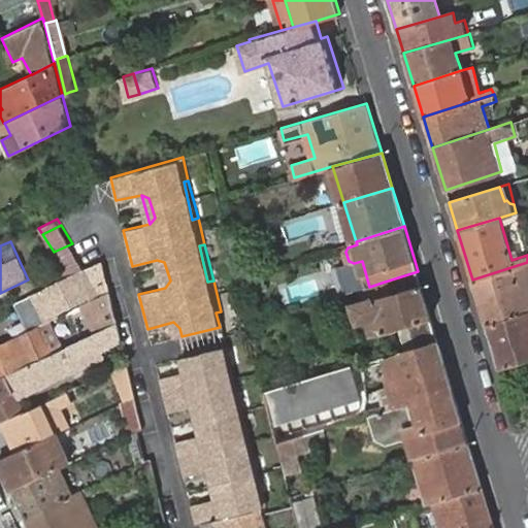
[(164,262),(157,260),(165,288),(170,281),(164,262)]
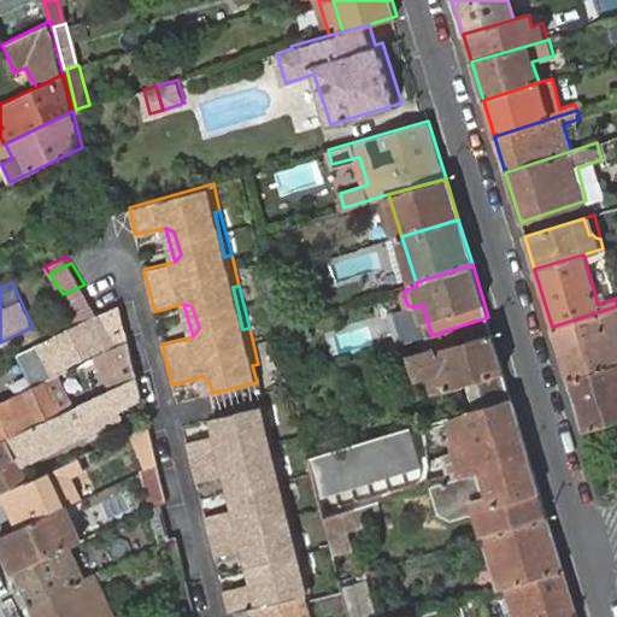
[(58,335),(71,360),(117,339),(112,328),(125,322),(122,305),(58,335)]
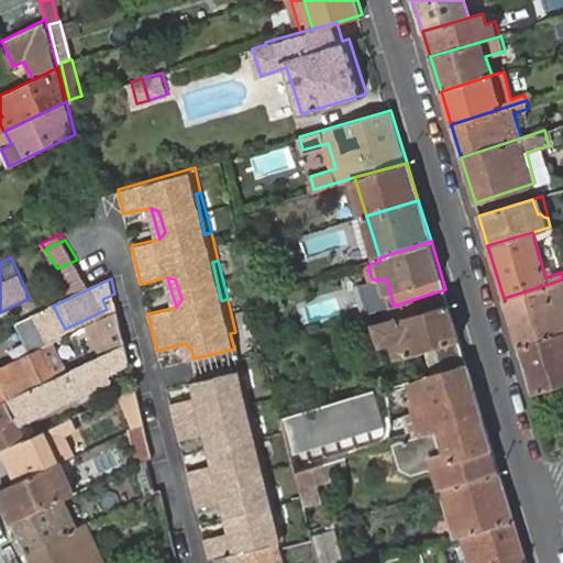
[(562,279),(504,298),(518,344),(562,330),(562,279)]
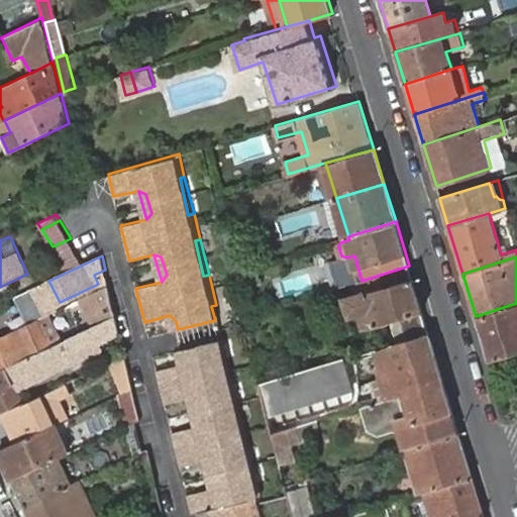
[(381,288),(366,292),(344,299),(349,314),(359,312),(365,328),(377,324),(393,319),(399,342),(429,333),(409,266),(377,276),(381,288)]
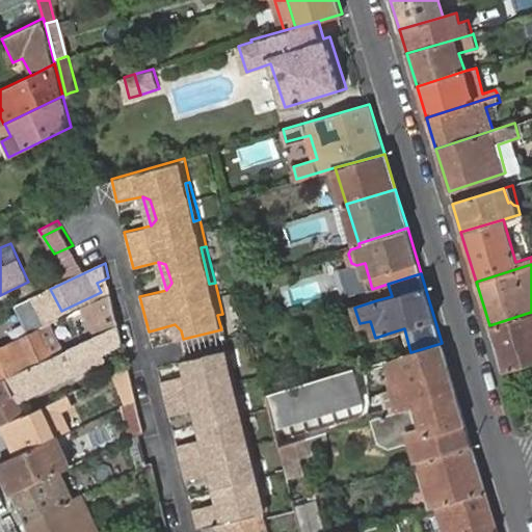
[(97,283),(101,292),(104,297),(112,293),(108,277),(97,283)]
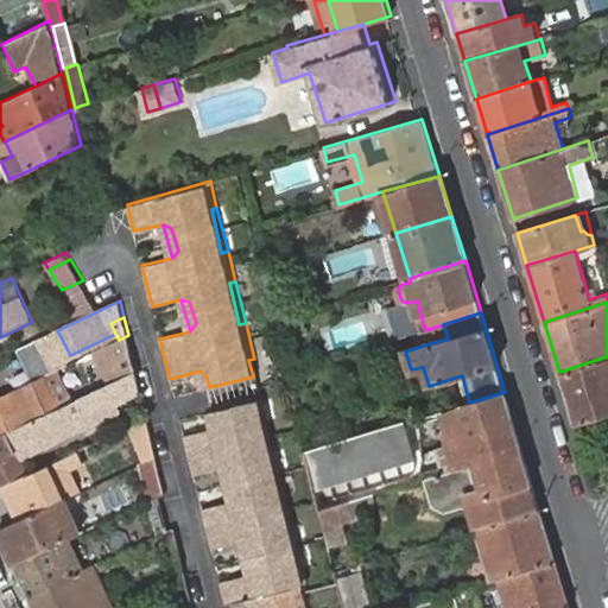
[(443,324),(425,330),(430,343),(448,339),(443,324)]
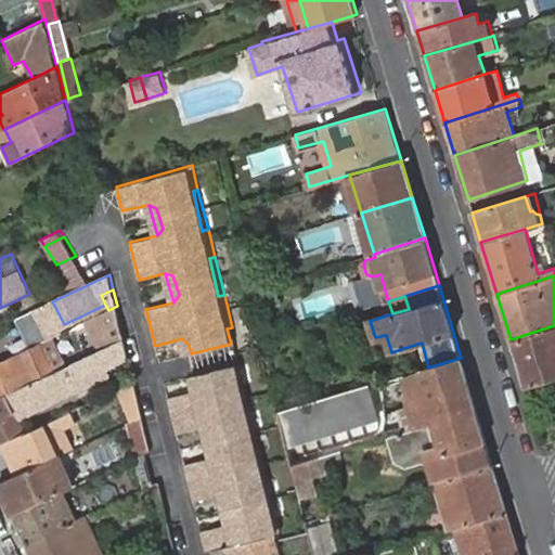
[(52,301),(43,306),(53,330),(64,324),(52,301)]
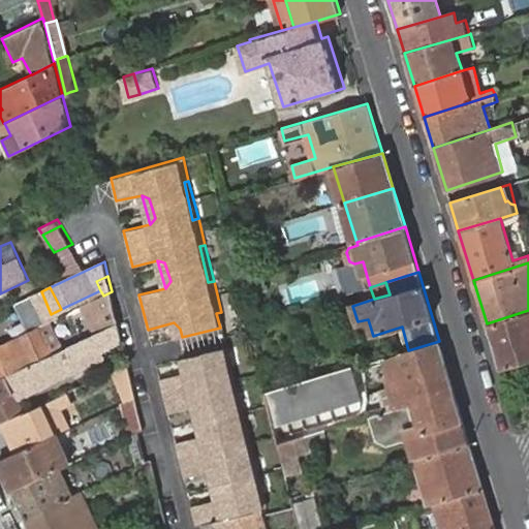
[(103,296),(87,304),(100,332),(119,323),(112,291),(103,296)]
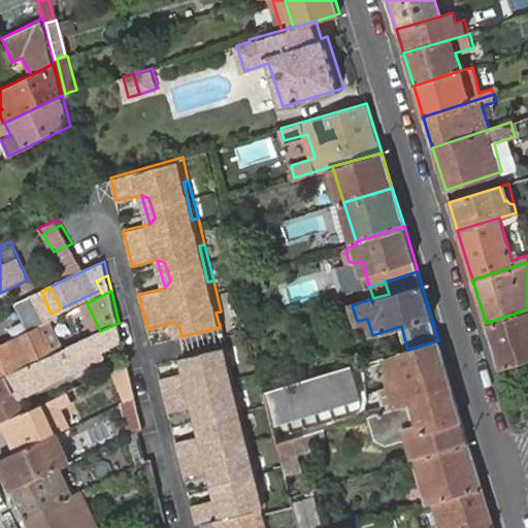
[(527,309),(486,323),(499,368),(527,358),(527,309)]
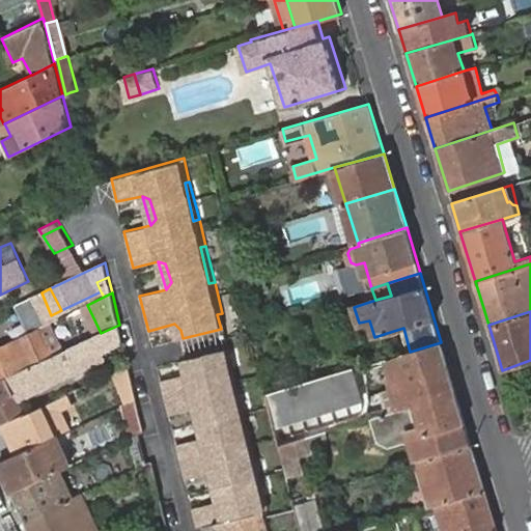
[(217,314),(221,329),(225,328),(222,313),(217,314)]
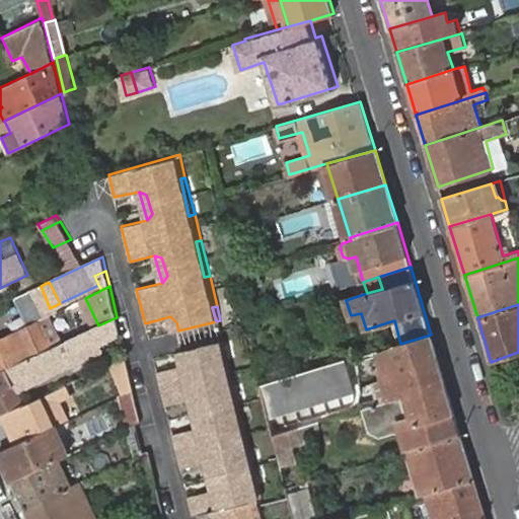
[(176,322),(170,316),(173,331),(178,330),(176,322)]
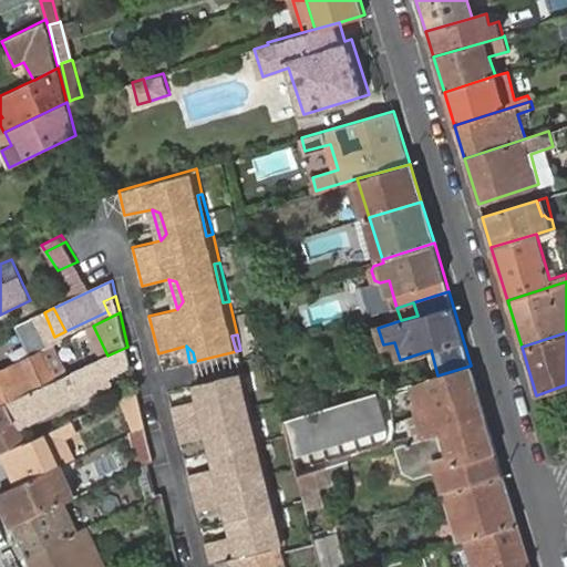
[(105,378),(132,366),(127,347),(107,356),(96,361),(105,378)]
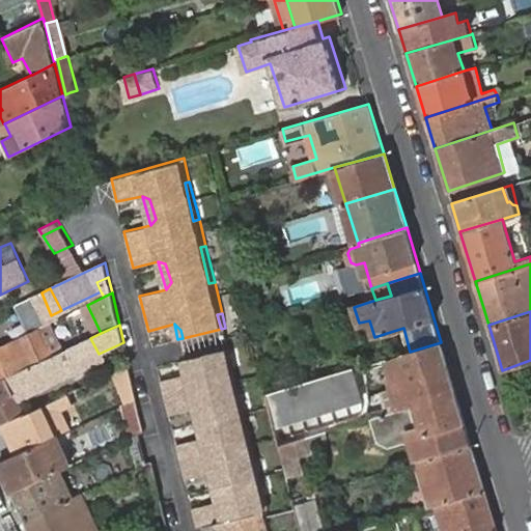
[(0,381),(55,356),(40,326),(0,344),(0,381)]
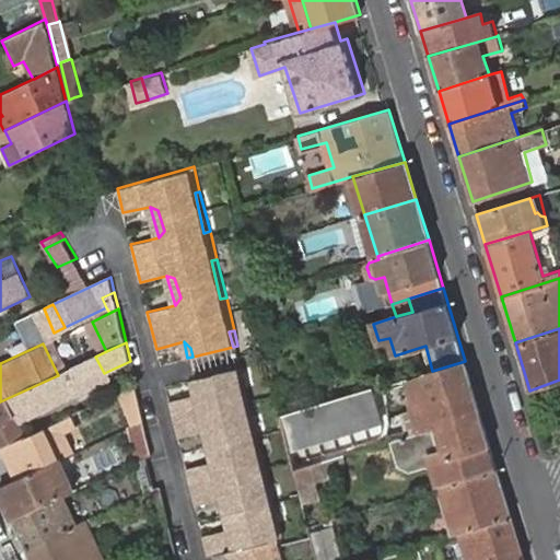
[(76,366),(88,391),(107,382),(104,373),(95,357),(76,366)]
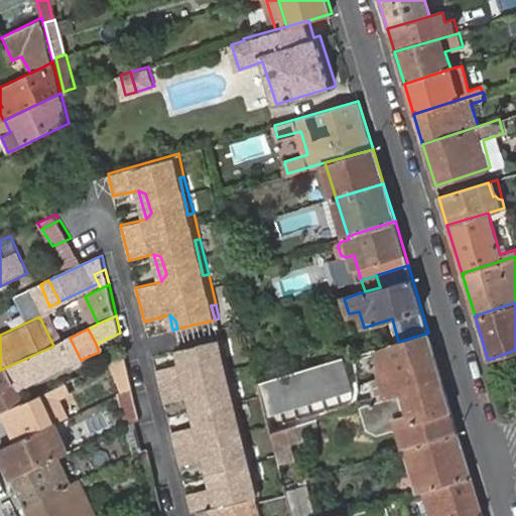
[(428,333),(398,342),(377,348),(379,355),(385,370),(380,371),(381,375),(436,358),(428,333)]
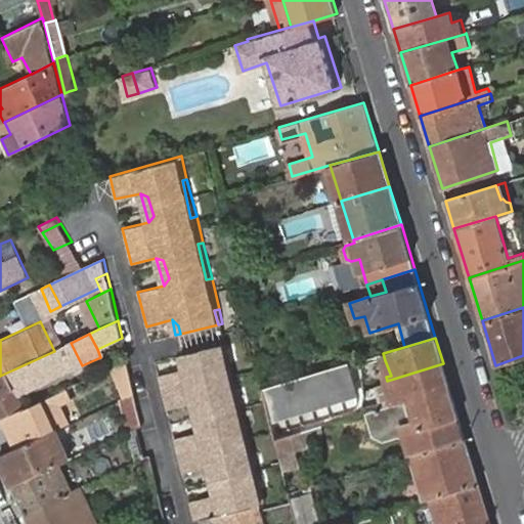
[(0,376),(0,421),(2,420),(24,410),(15,396),(82,365),(71,343),(54,351),(0,376)]
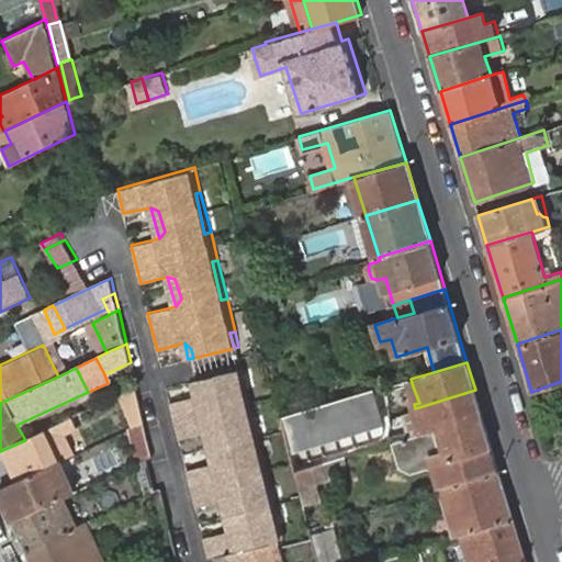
[(246,368),(193,381),(198,398),(170,405),(179,440),(208,434),(215,465),(187,472),(195,508),(224,502),(232,532),(203,539),(209,559),(214,558),(278,542),(288,539),(246,368)]
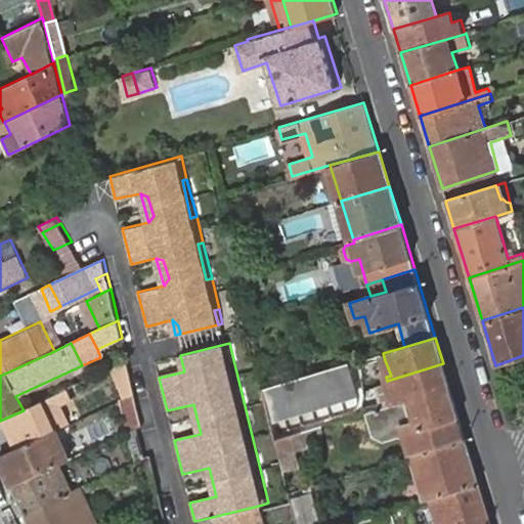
[(350,362),(264,389),(273,421),(360,394),(350,362)]
